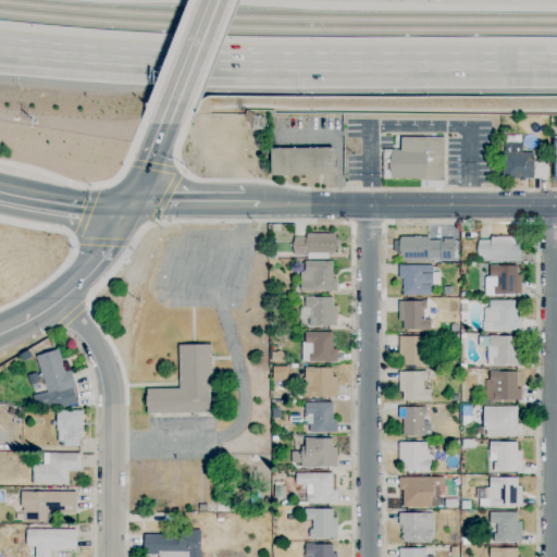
[(444,136),(399,136),(399,149),(382,149),(382,178),(443,178),(444,136)]
